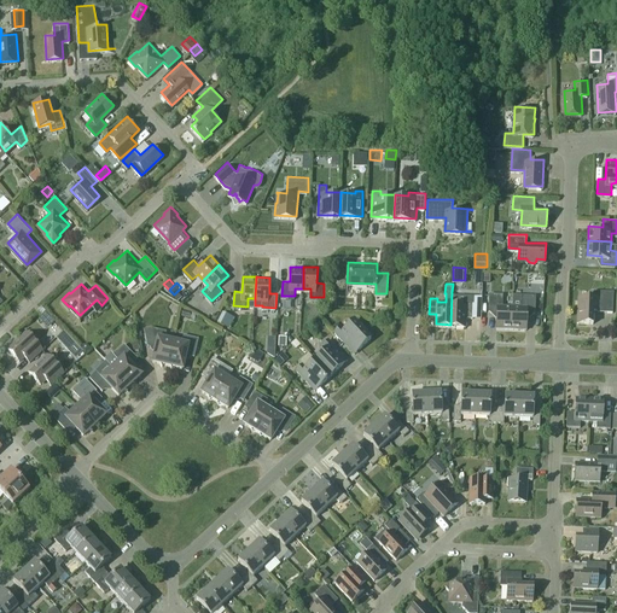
[(613,309),(615,289),(594,287),(593,295),(578,295),(577,320),(594,321),(594,309),(613,309)]
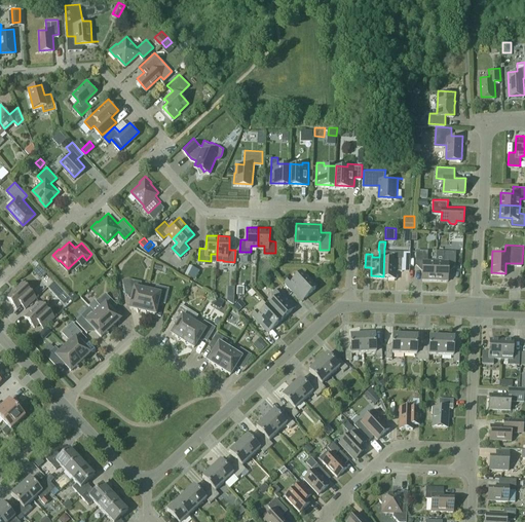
[(436,277),(437,259),(428,258),(428,248),(417,248),(416,263),(423,263),(423,277),(436,277)]
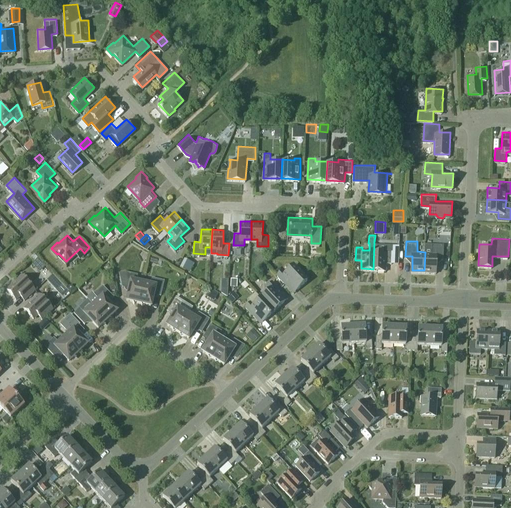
[(379,243),(374,242),(373,269),(386,269),(386,261),(392,261),(392,249),(386,248),(386,251),(379,250),(379,243)]
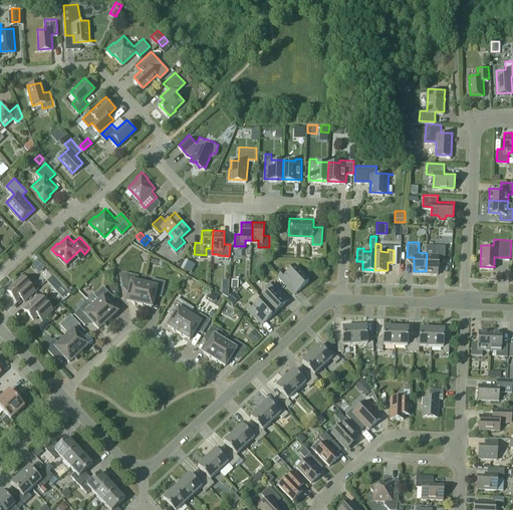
[(427,253),(426,271),(438,272),(439,258),(446,258),(446,243),(435,243),(434,253),(427,253)]
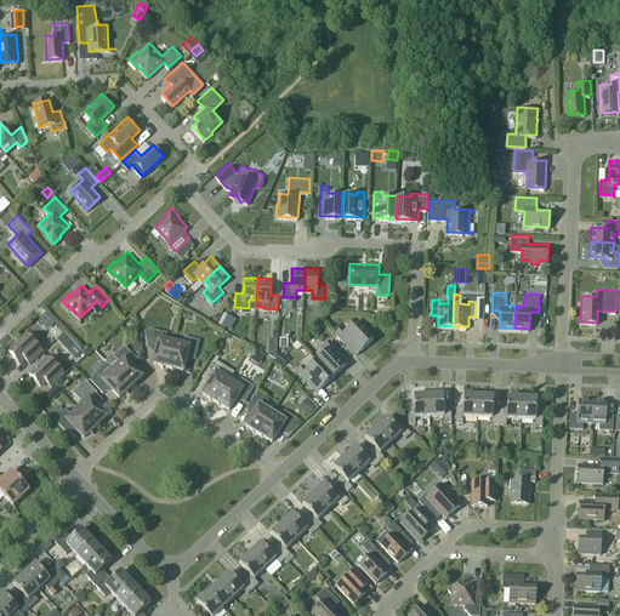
[(232,313),(225,309),(219,321),(226,325),(232,313)]
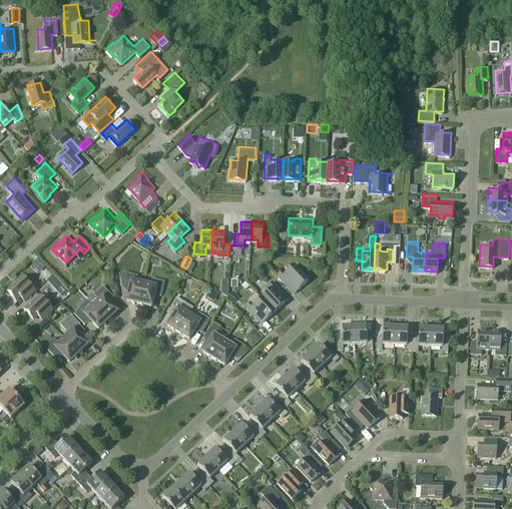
[(33,264),(38,268),(44,262),(40,257),(36,261),(33,264)]
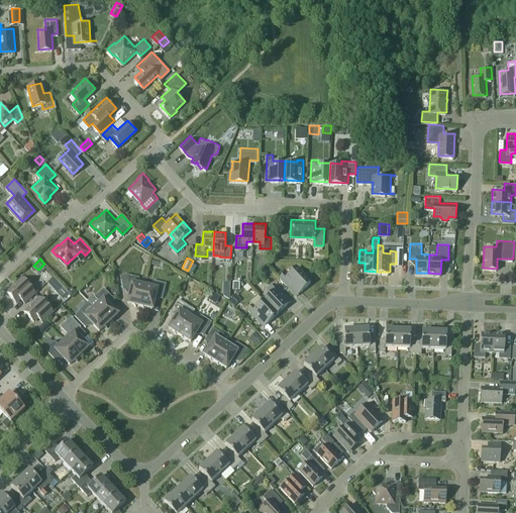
[(304,271),(302,272),(297,266),(288,274),(285,271),(281,274),(280,275),(297,294),(311,281),(306,276),(307,274),(304,271)]
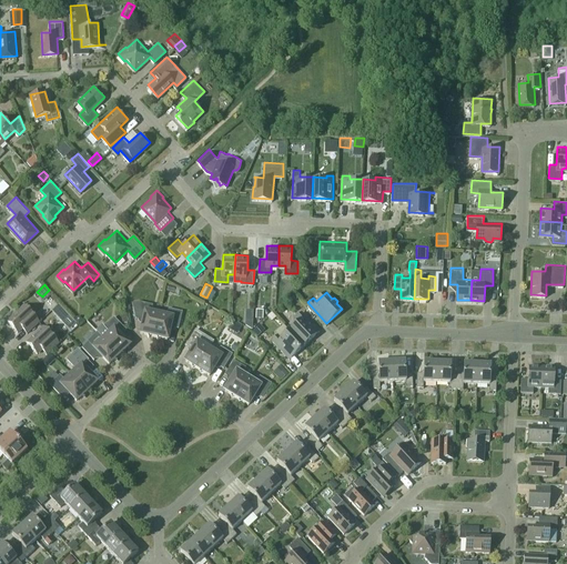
[(133,300),(137,315),(144,318),(141,330),(148,332),(150,334),(152,333),(154,333),(160,312),(152,310),(153,302),(140,299),(133,300)]
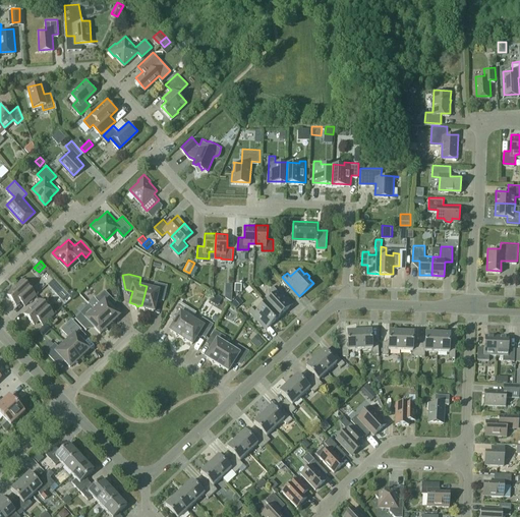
[(39,290),(34,285),(32,288),(22,278),(7,292),(16,302),(20,298),(25,303),(39,290)]
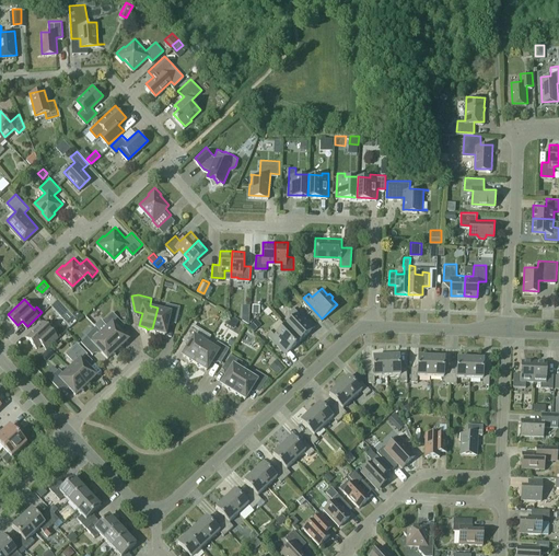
[(54,307),(61,314),(68,309),(60,300),(54,307)]
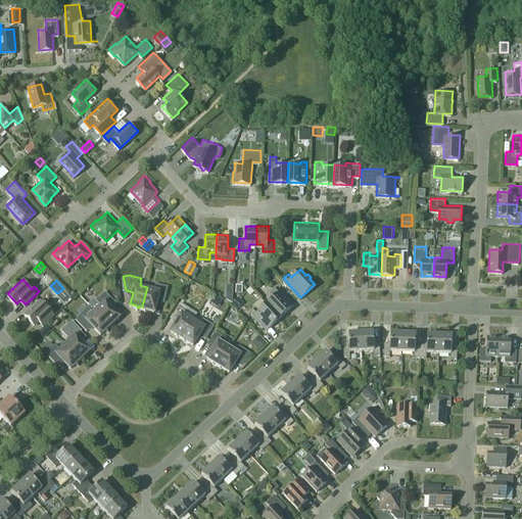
[(148,309),(154,310),(157,297),(164,299),(169,284),(155,281),(154,288),(147,287),(142,307),(144,308),(146,310),(148,309)]
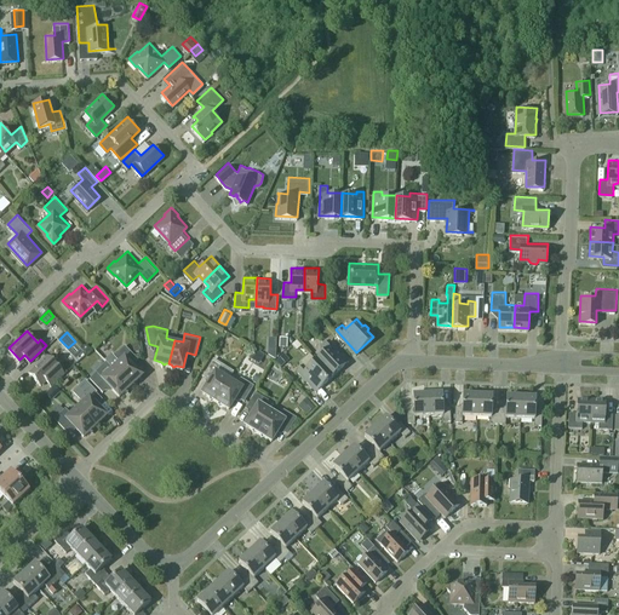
[(349,358),(330,338),(324,344),(327,348),(317,357),(333,374),(349,358)]
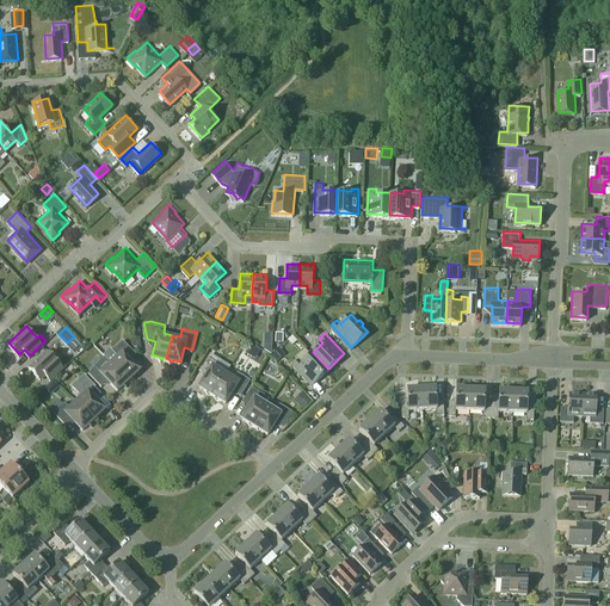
[(134,372),(140,368),(130,358),(136,351),(123,338),(114,347),(111,345),(104,352),(112,360),(129,378),(130,376),(134,376),(134,372)]
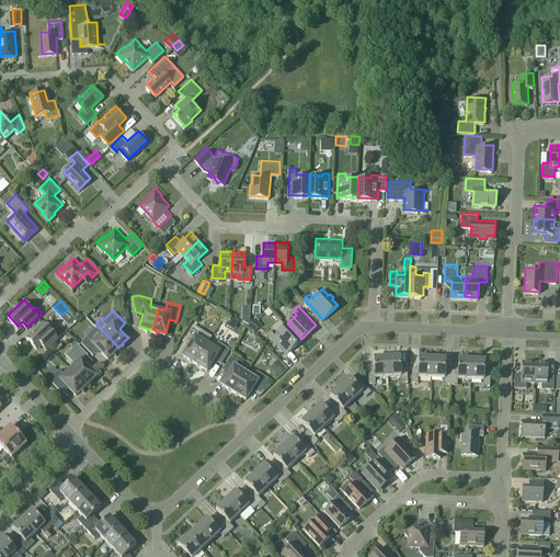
[(262,321),(258,317),(250,324),(254,328),(262,321)]
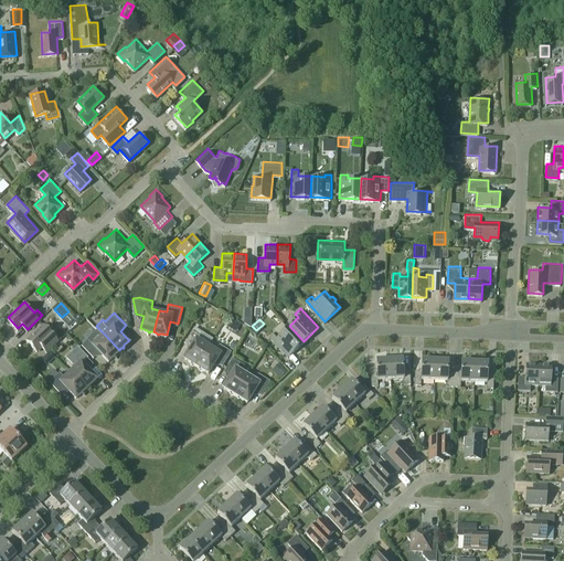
[(48,350),(62,337),(56,330),(54,334),(44,323),(28,338),(38,349),(42,345),(48,350)]
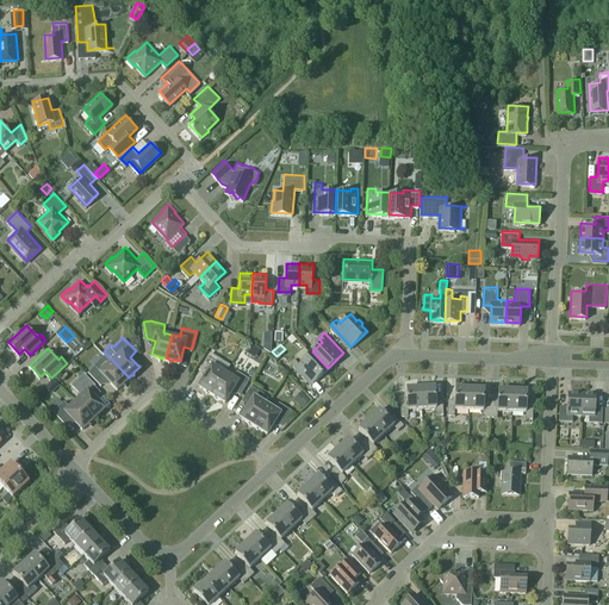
[(210,351),(200,367),(207,372),(200,384),(206,388),(207,391),(211,391),(212,392),(225,372),(218,367),(223,360),(210,351)]
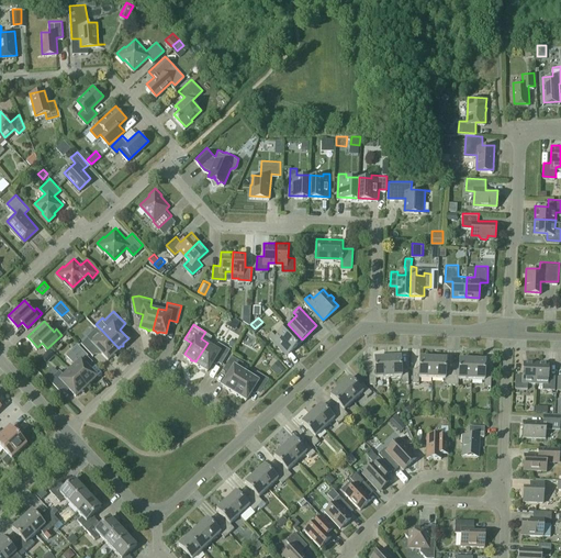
[(302,339),(288,324),(279,333),(276,328),(269,334),(287,353),(302,339)]
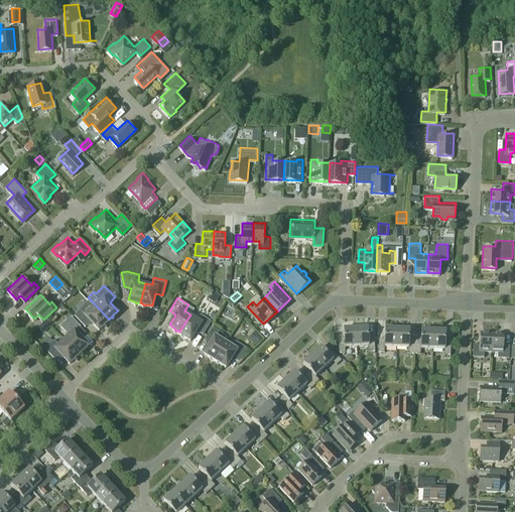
[(95,304),(90,309),(85,304),(75,312),(86,325),(92,320),(100,328),(104,324),(107,324),(107,321),(109,320),(95,304)]
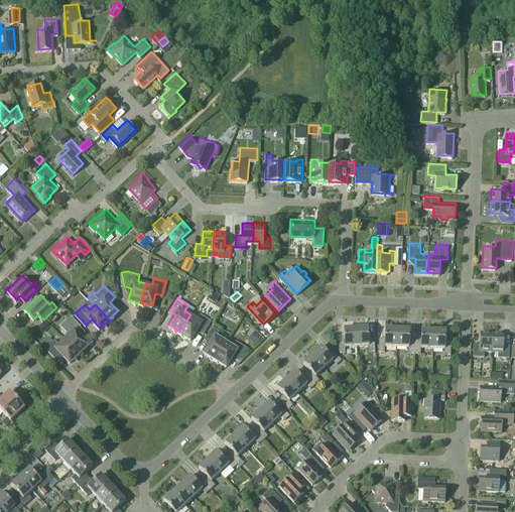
[(210,314),(215,316),(219,310),(215,307),(210,314)]
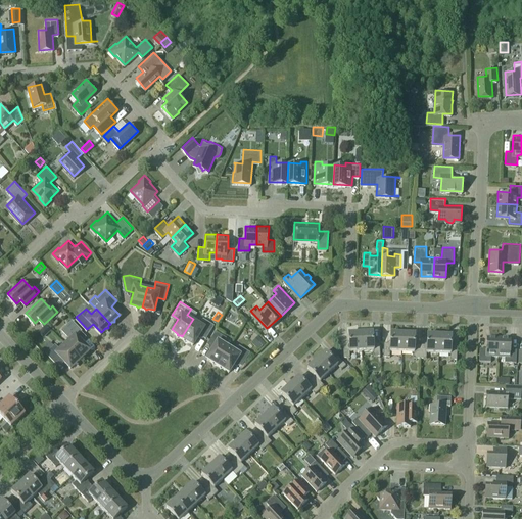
[(188,339),(193,342),(199,332),(206,336),(215,323),(203,316),(199,323),(193,319),(182,336),(184,337),(185,340),(188,339)]
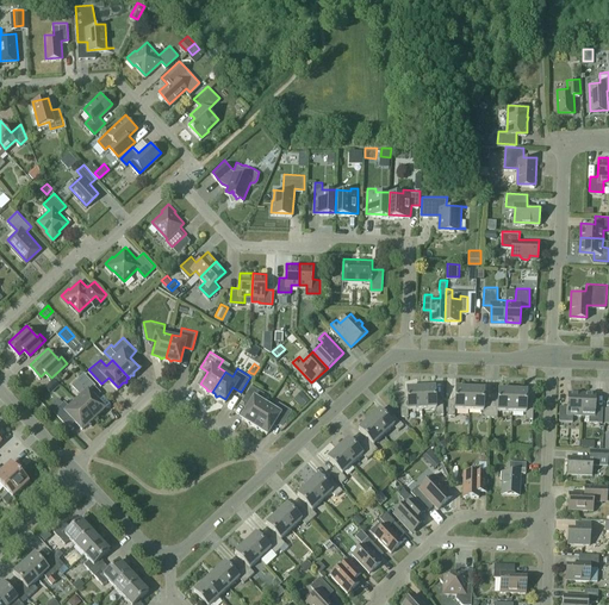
[(105,406),(94,397),(101,390),(88,376),(78,387),(84,393),(78,399),(94,417),(95,415),(99,415),(99,411),(105,406)]
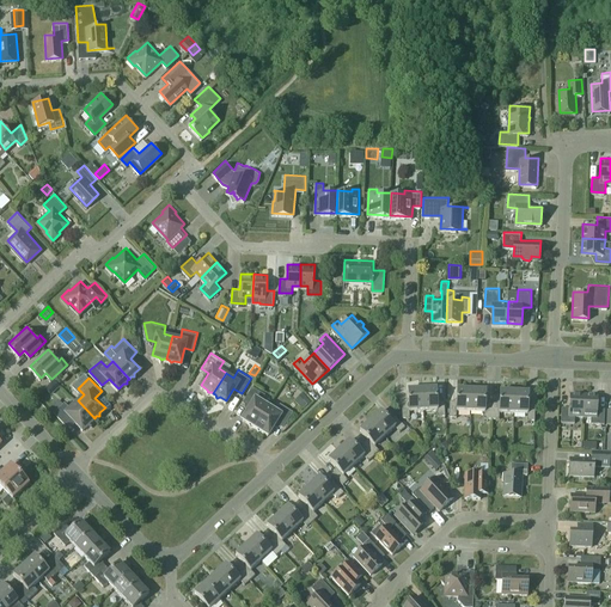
[(256,424),(268,404),(261,400),(266,392),(252,384),(243,400),(250,405),(243,417),(249,421),(250,424),(254,423),(256,424)]
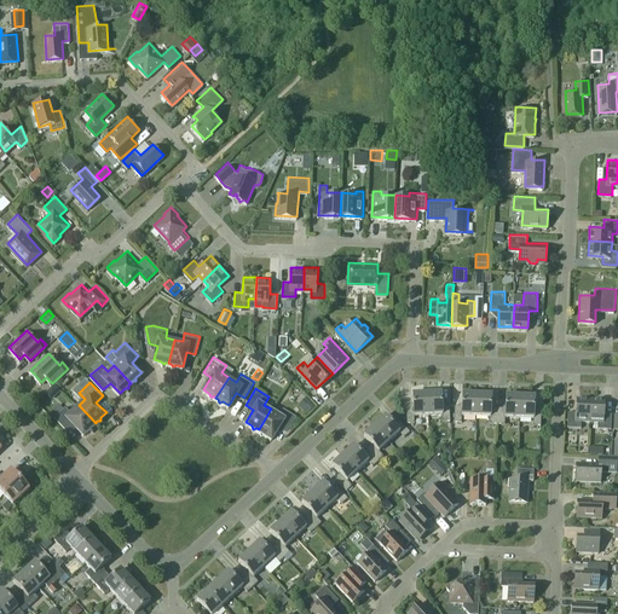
[(443,403),(443,389),(428,391),(428,412),(443,411),(444,418),(451,418),(450,401),(443,403)]
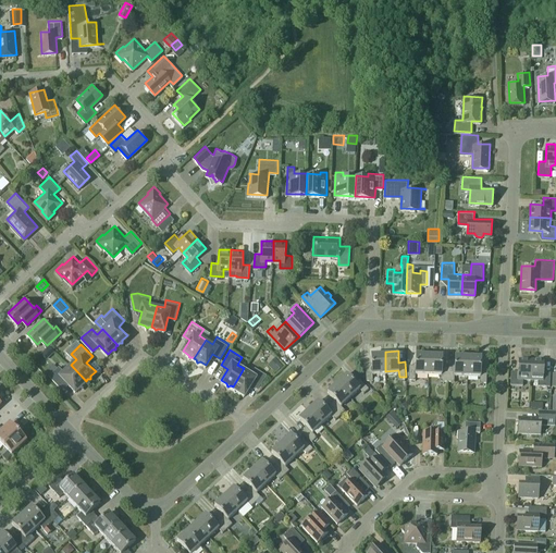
[(373,371),(385,371),(385,352),(372,352),(372,364),(366,364),(367,378),(373,378),(373,371)]
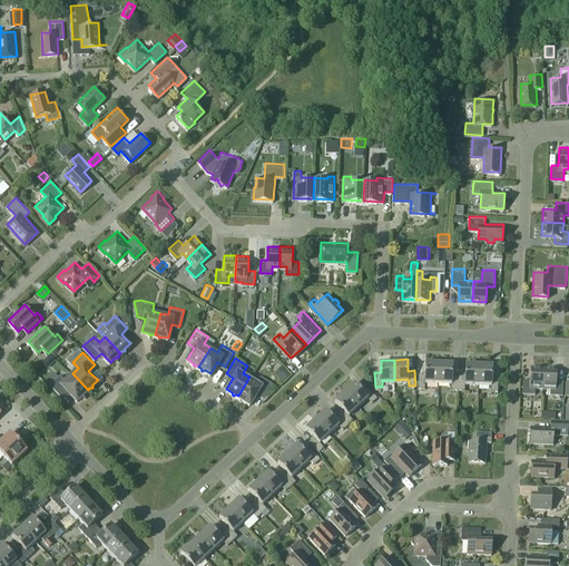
[(425,380),(439,381),(440,360),(427,360),(427,372),(420,371),(419,386),(425,387),(425,380)]
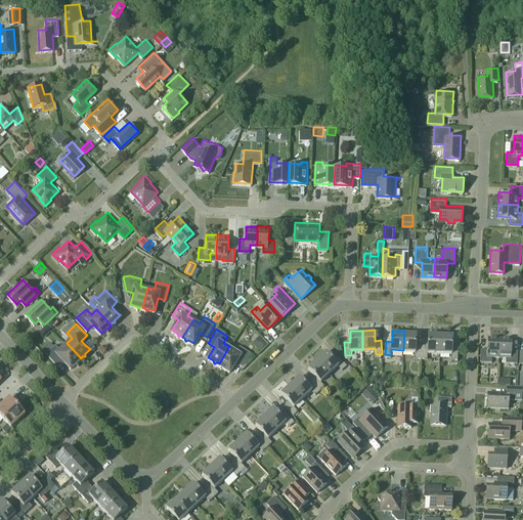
[(416,343),(417,332),(404,331),(403,350),(416,350),(416,356),(422,356),(422,343),(416,343)]
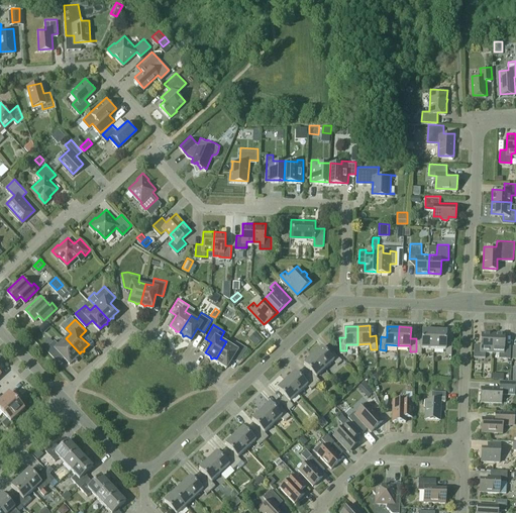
[(416,338),(416,351),(422,351),(422,346),(434,346),(435,328),(423,328),(422,338),(416,338)]
